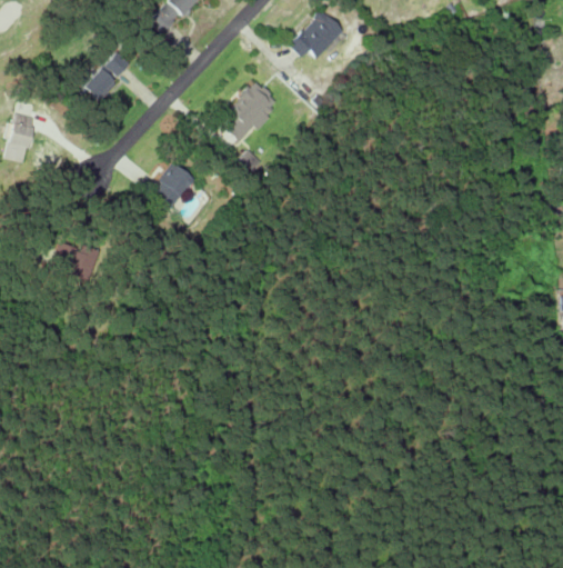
[(170,0),(151,21),(164,35),(195,0),(170,0)]
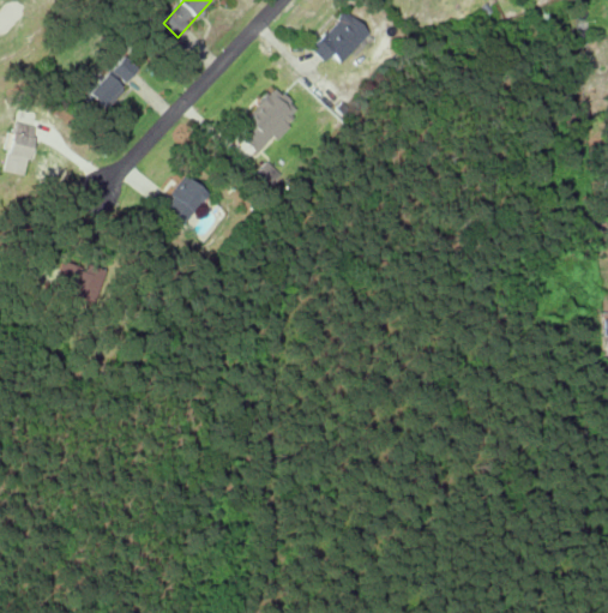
[(326,62),(335,54),(343,64),(373,36),(350,12),(312,47),(326,62)]
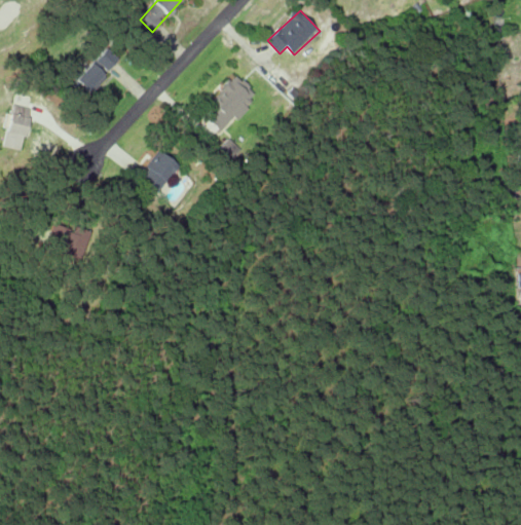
[(85,72),(80,68),(73,74),(92,95),(110,77),(106,73),(120,60),(110,48),(85,72)]
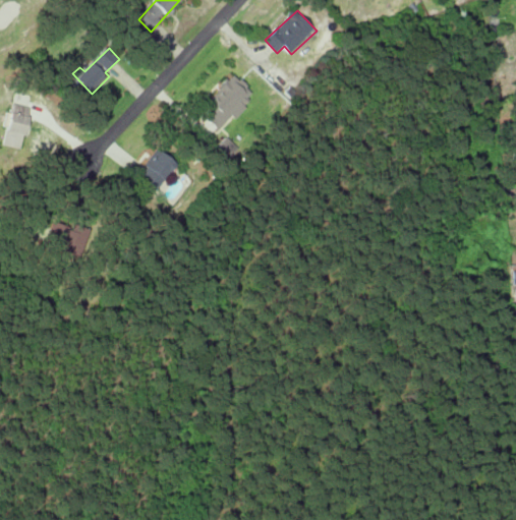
[(220,130),(234,115),(236,117),(258,95),(236,73),(209,102),(217,110),(209,119),(220,130)]
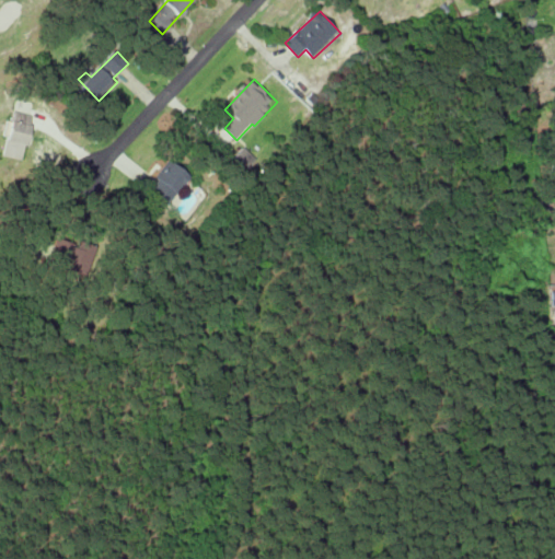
[(25,161),(36,116),(16,112),(6,155),(25,161)]
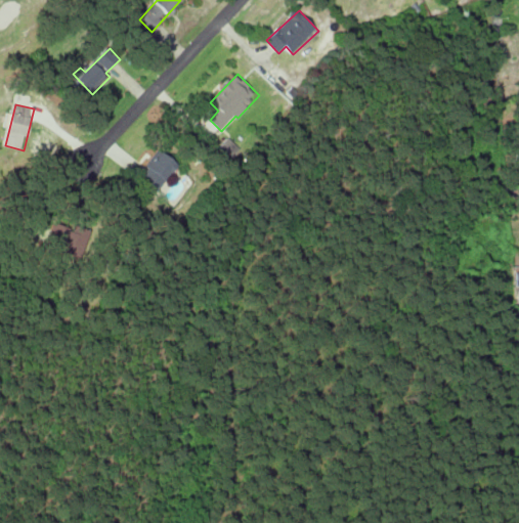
[(242,149),(229,138),(218,150),(230,162),(242,149)]
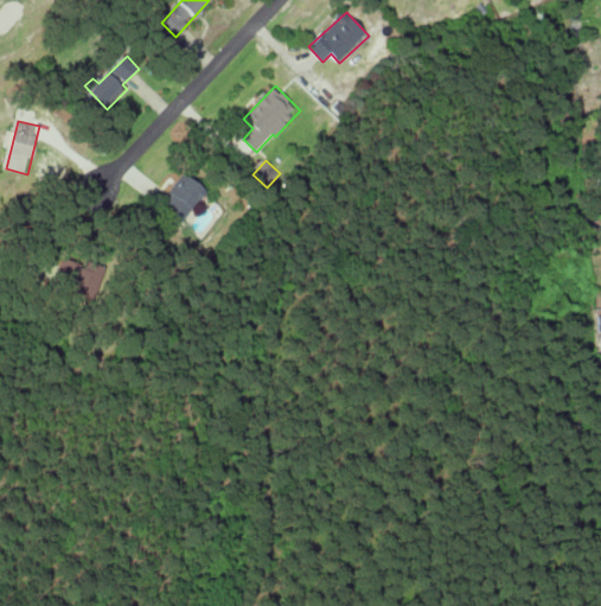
[(179,224),(208,193),(190,177),(161,208),(179,224)]
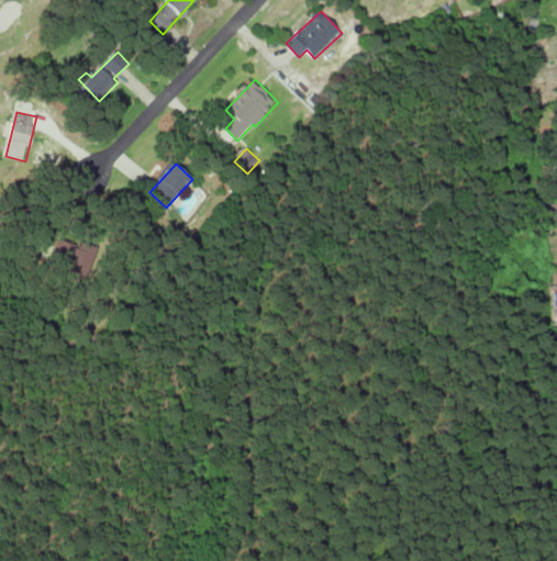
[(90,276),(98,248),(59,237),(52,265),(90,276)]
